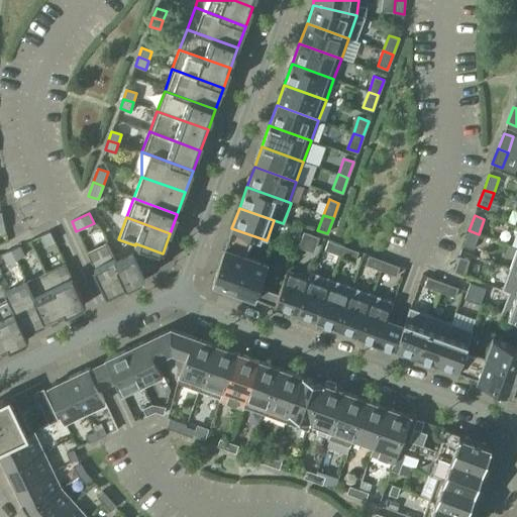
[(212,283),(233,291),(245,255),(235,252),(242,233),(267,241),(267,240),(231,228),(212,283)]
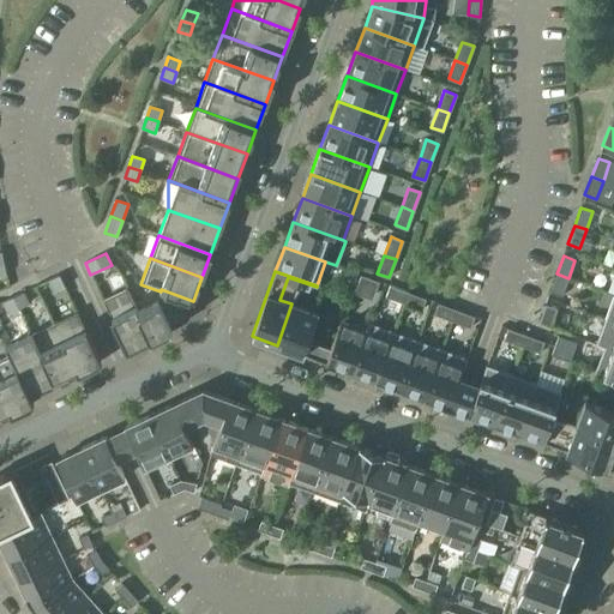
[(569,278),(557,274),(551,293),(561,296),(569,278)]
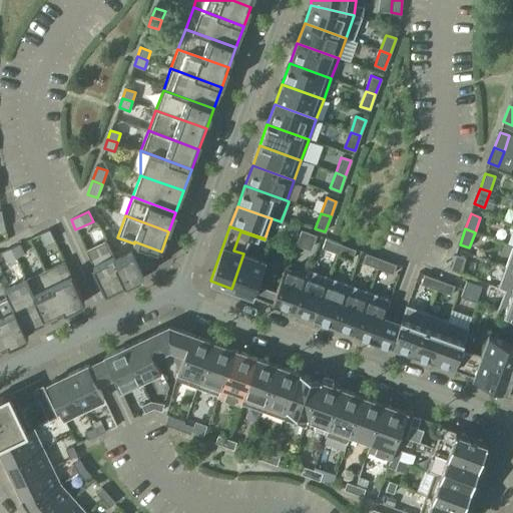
[(49,229),(40,233),(45,243),(53,239),(49,229)]
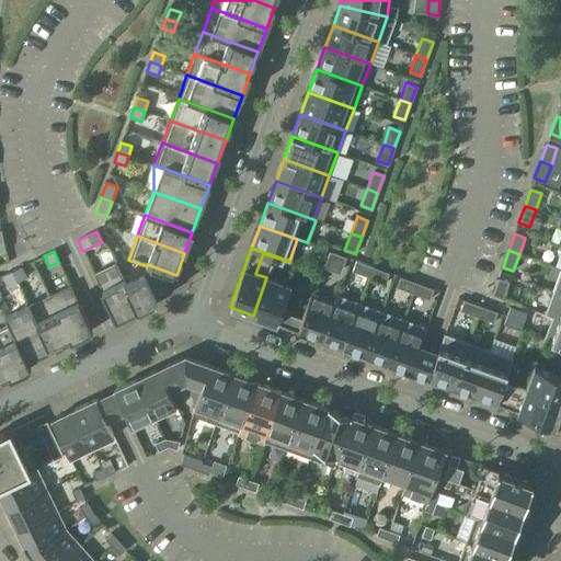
[(346,258),(329,251),(323,267),(340,274),(346,258)]
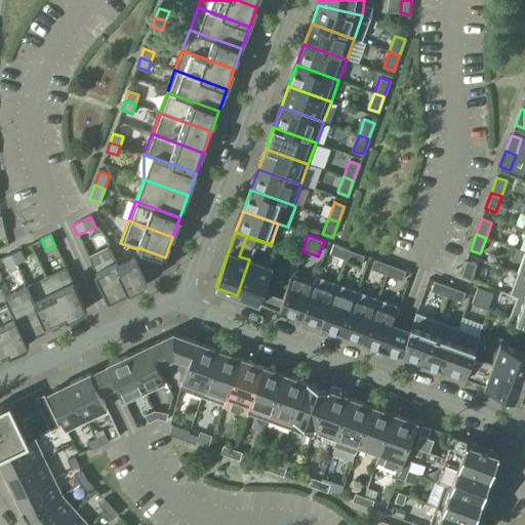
[(329,253),(345,259),(349,249),(333,244),(329,253)]
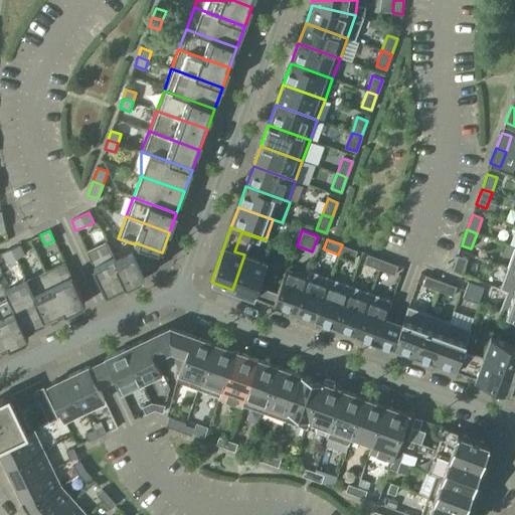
[(115,262),(106,242),(86,251),(106,294),(125,284),(115,262)]
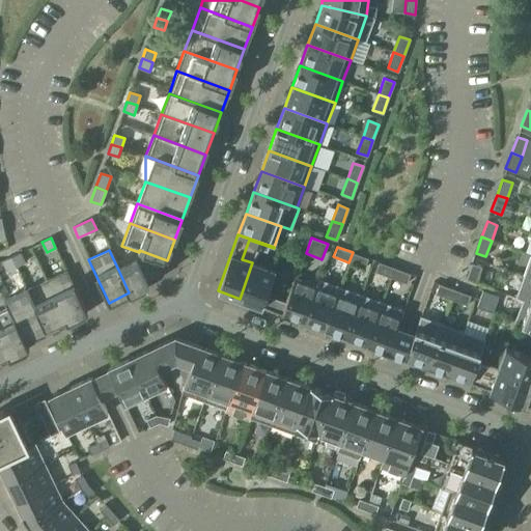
[(136,261),(118,270),(129,292),(161,278),(167,260),(139,250),(139,252),(136,261)]
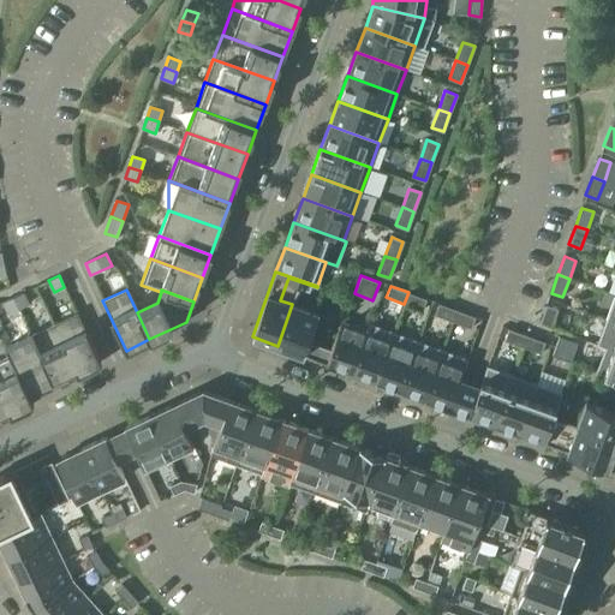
[(408,292),(404,304),(422,311),(427,299),(408,292)]
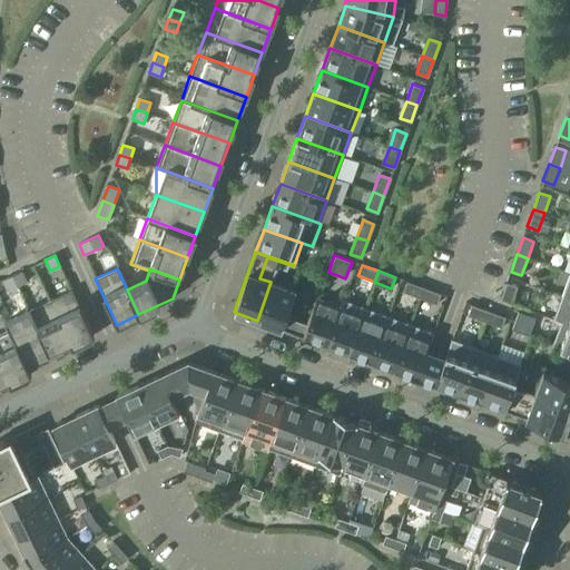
[(21,272),(11,276),(17,287),(26,282),(21,272)]
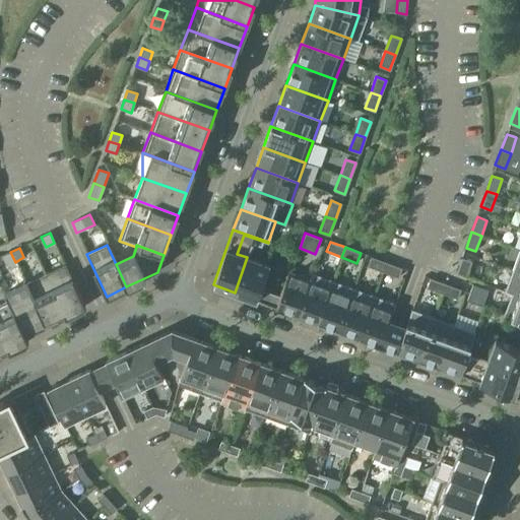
[(15,262),(10,252),(1,256),(6,266),(15,262)]
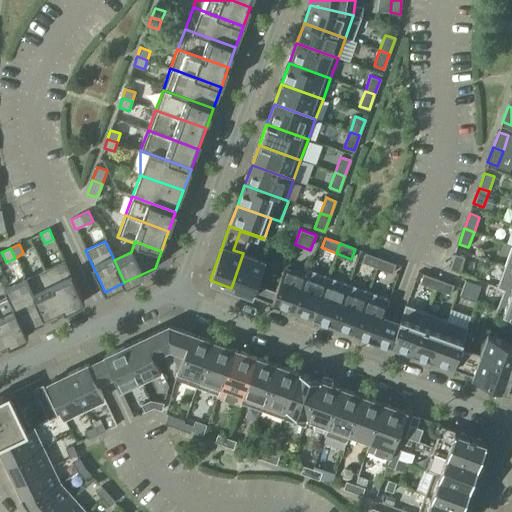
[(231,288),(272,303),(285,268),(284,268),(275,291),(256,284),(265,261),(243,253),(231,288)]
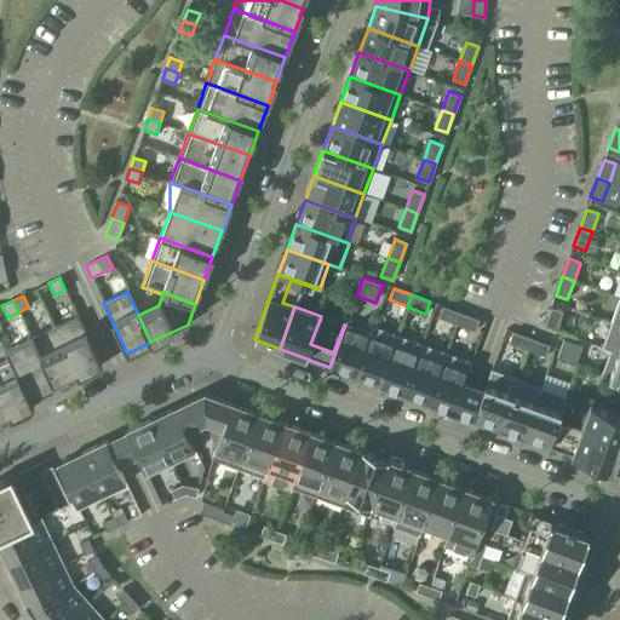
[(437,317),(457,325),(460,313),(442,306),(437,317)]
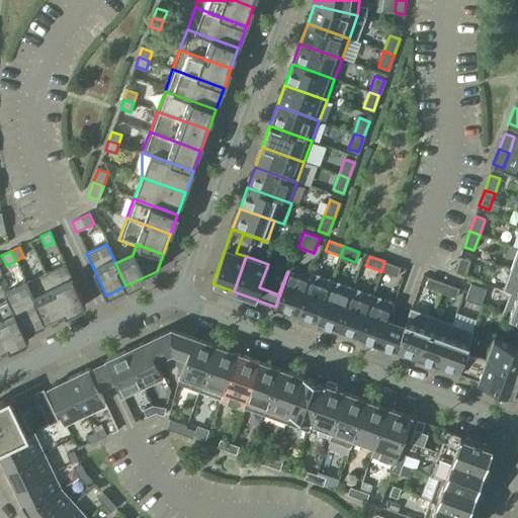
[(454,272),(464,276),(470,260),(460,257),(454,272)]
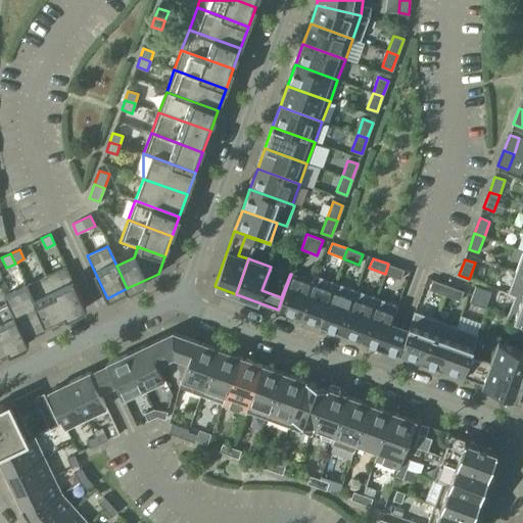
[(388,264),(385,274),(400,279),(403,270),(388,264)]
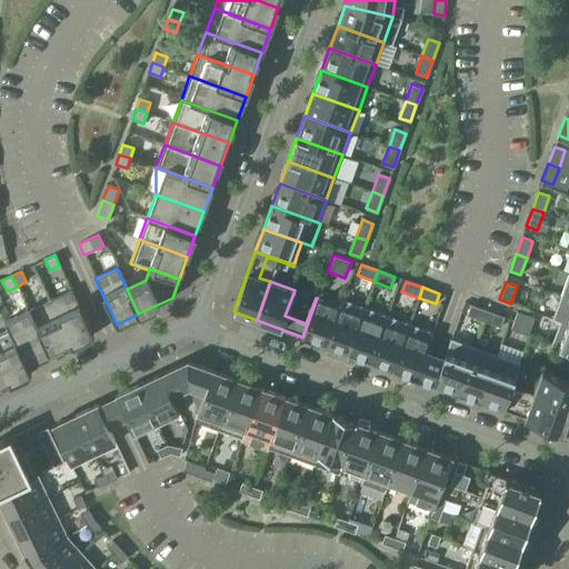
[(71,289),(50,299),(71,346),(92,336),(71,289)]
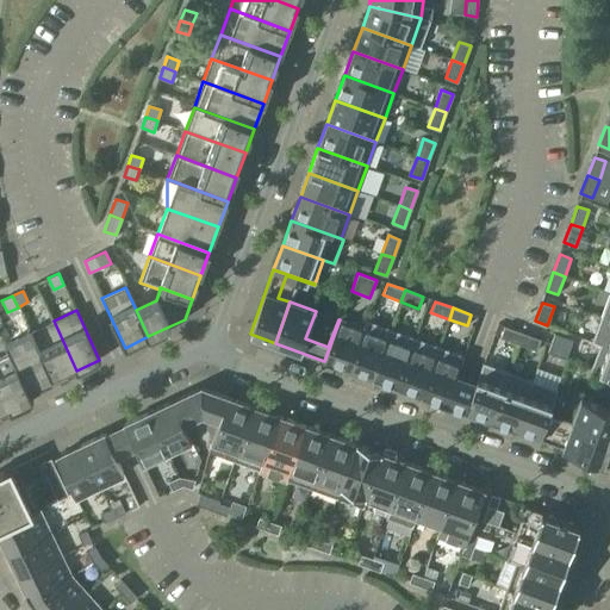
[(609,321),(601,317),(591,342),(609,348),(609,321)]
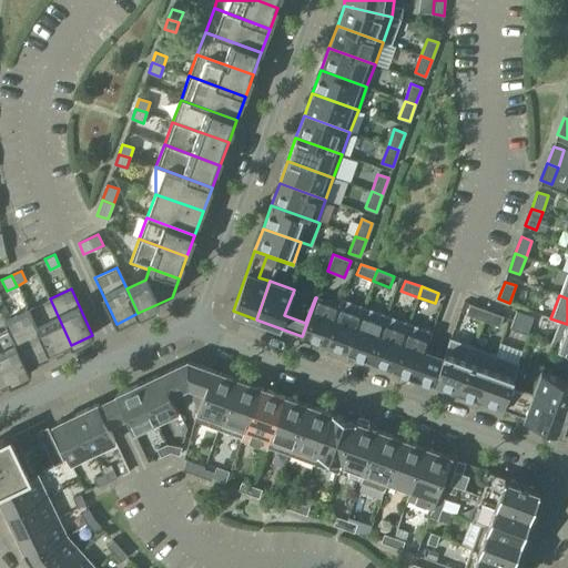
[(302,336),(324,344),(341,298),(340,297),(337,305),(316,297),(302,336)]
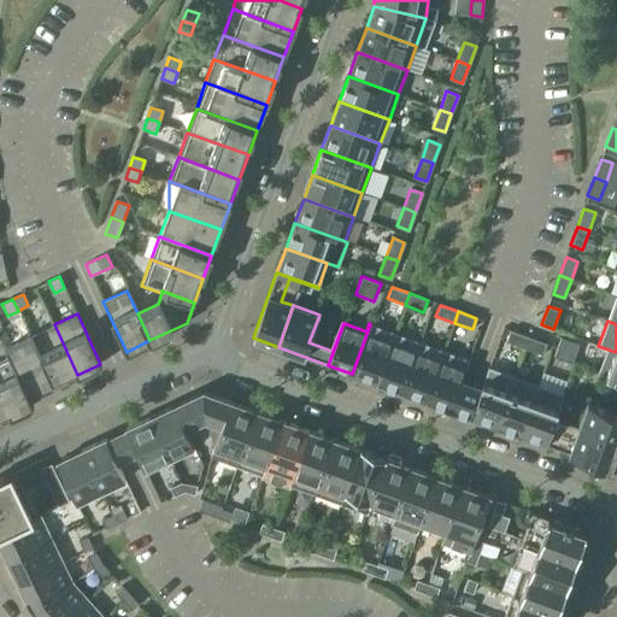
[(54,324),(30,336),(54,386),(77,375),(54,324)]
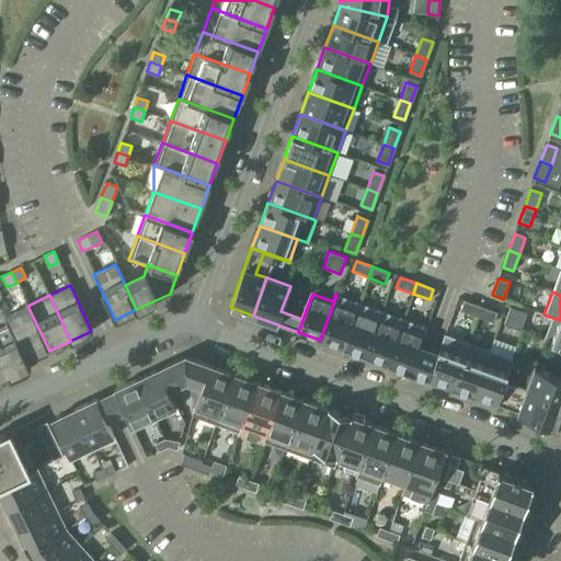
[(320,340),(343,348),(359,302),(336,295),(320,340)]
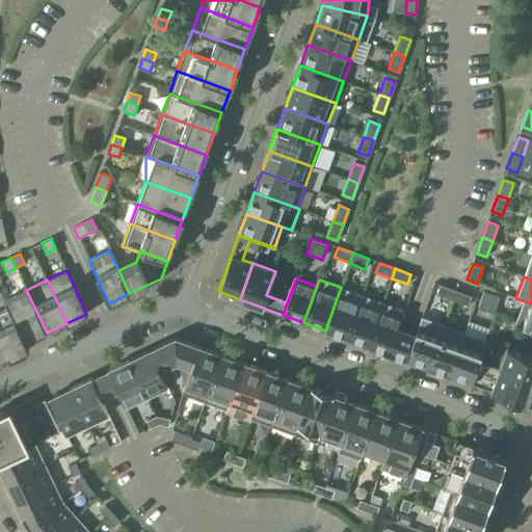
[(436,295),(452,300),(455,290),(440,285),(436,295)]
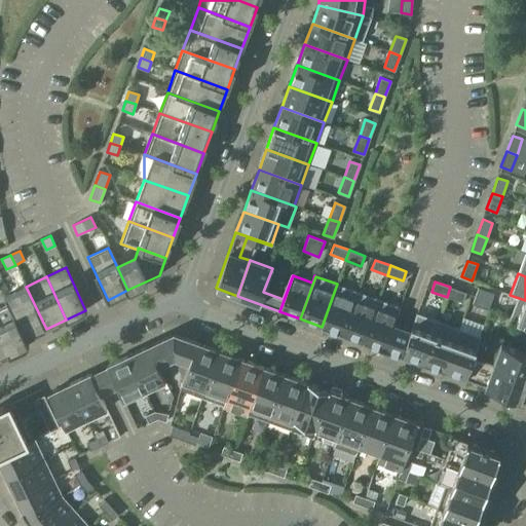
[(322,327),(342,334),(358,292),(337,284),(322,327)]
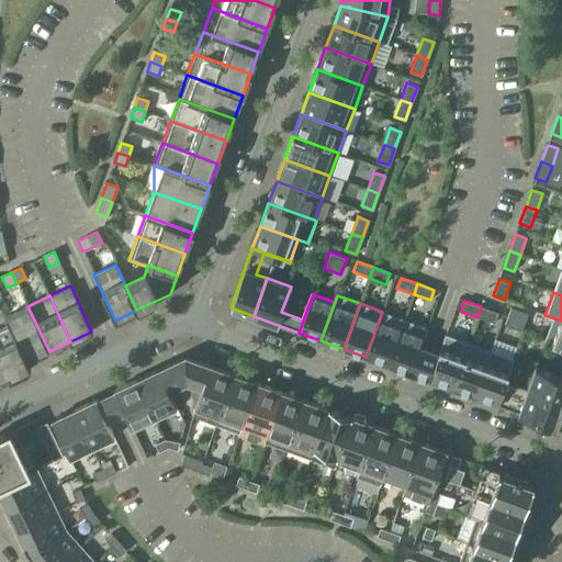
[(4,317),(8,324),(9,324),(26,362),(49,351),(27,306),(4,317)]
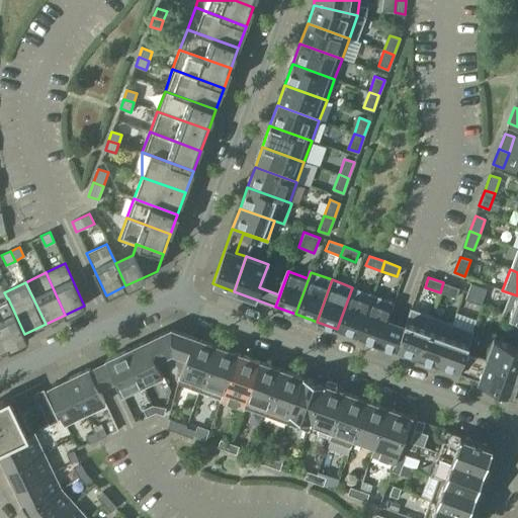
[(443,282),(440,292),(455,297),(459,288),(443,282)]
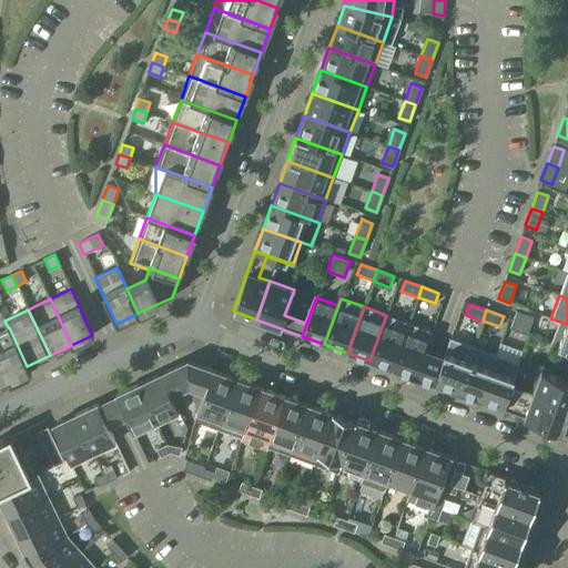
[(509,328),(527,334),(533,317),(516,312),(509,328)]
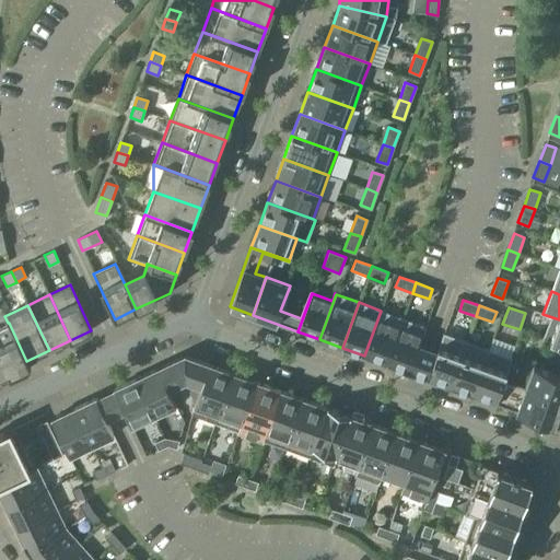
[(364,356),(386,363),(403,318),(381,311),(364,356)]
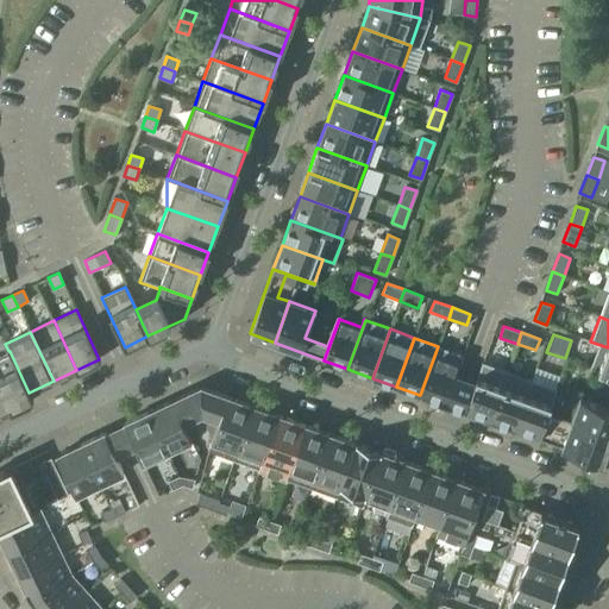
[(598,345),(590,368),(608,375),(608,347),(590,341),(598,345)]
